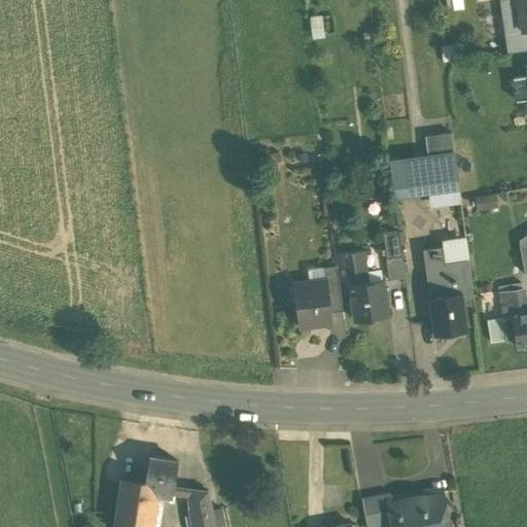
[(523,32),(518,0),(500,0),(505,34),(523,32)]
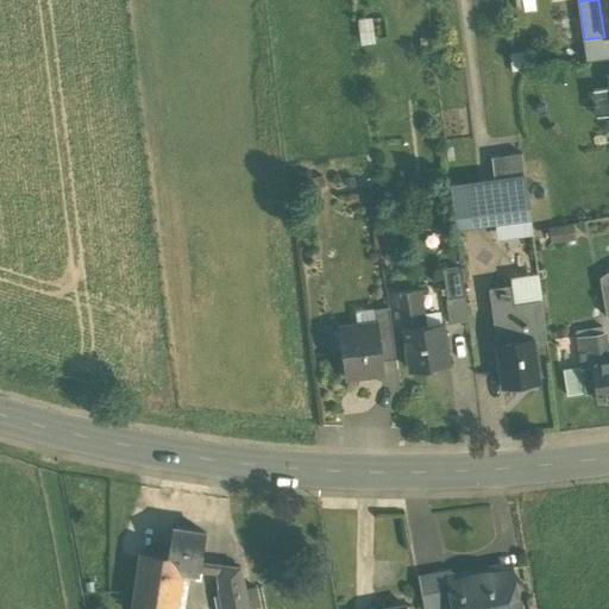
[(608,0),(598,0),(604,37),(608,36),(608,0)]
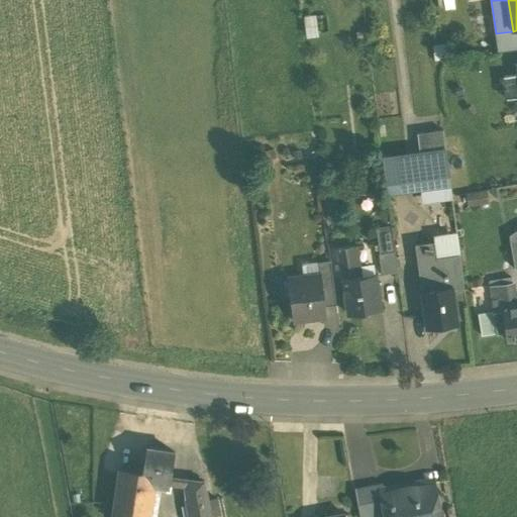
[(516,30),(513,31),(496,33),(499,54),(516,49),(516,30)]
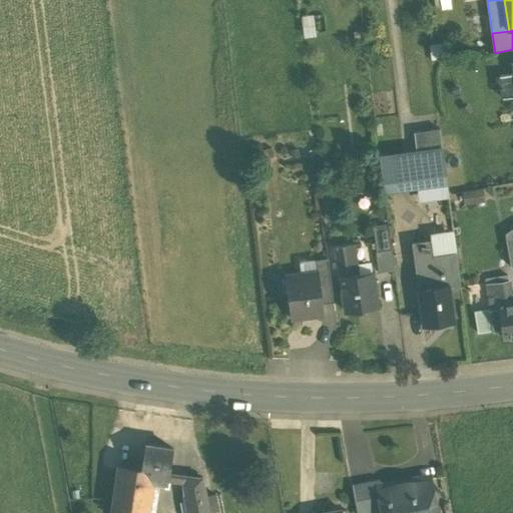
[(512,76),(500,79),(503,100),(512,98),(512,76)]
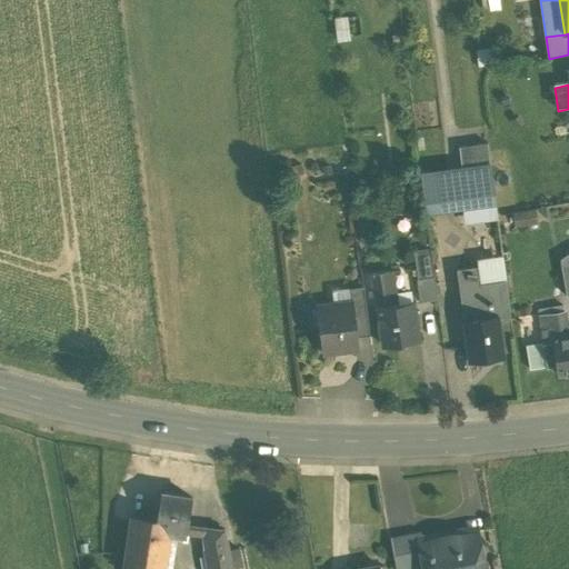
[(512,150),(489,155),(495,196),(513,193),(509,163),(537,158),(533,142),(511,146),(512,150)]
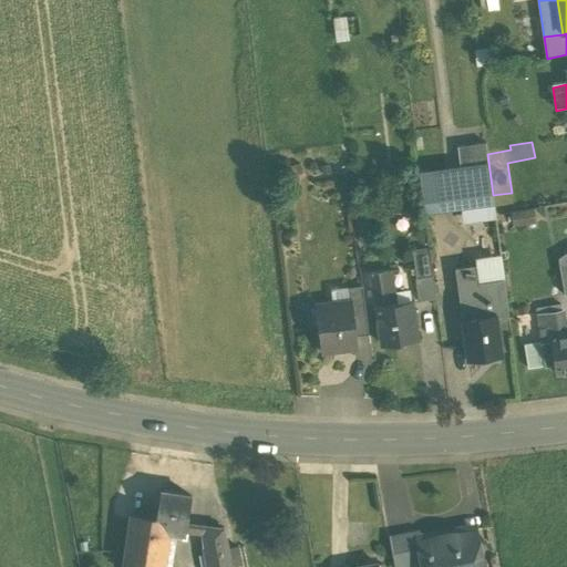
[(487,154),(447,160),(449,172),(488,166),(487,154)]
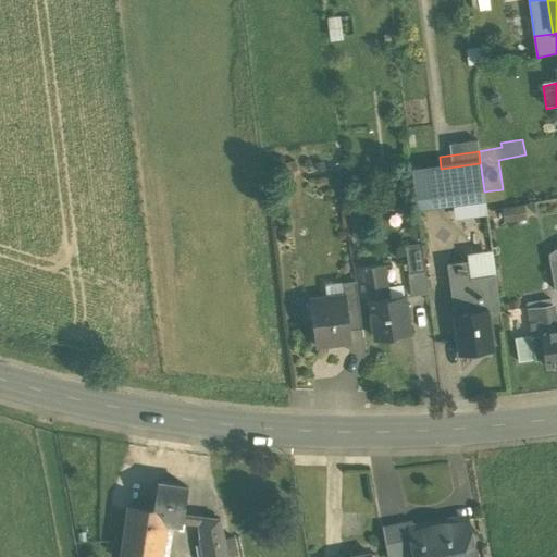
[(412,172),(411,172),(417,209),(459,203),(483,200),(484,200),(480,163),(441,169),(429,170),(412,172)]
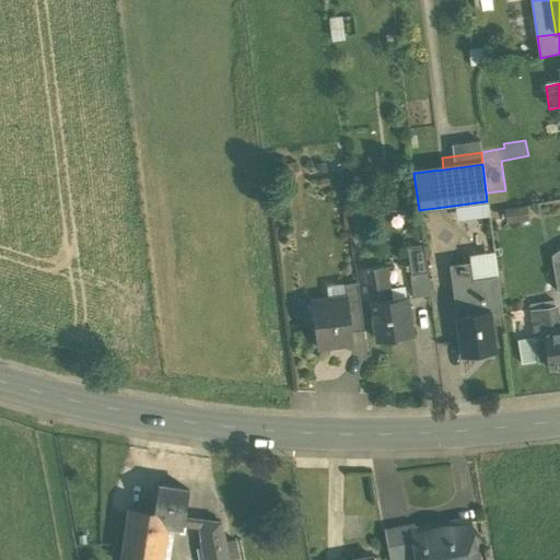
[(486,201),(462,205),(463,216),(488,212),(486,201)]
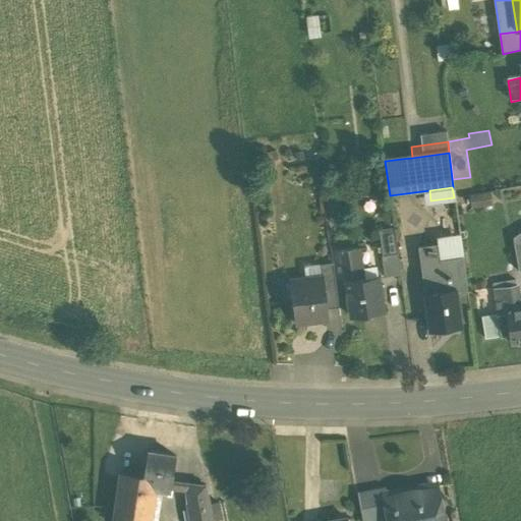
[(395,229),(379,231),(382,256),(398,254),(395,229)]
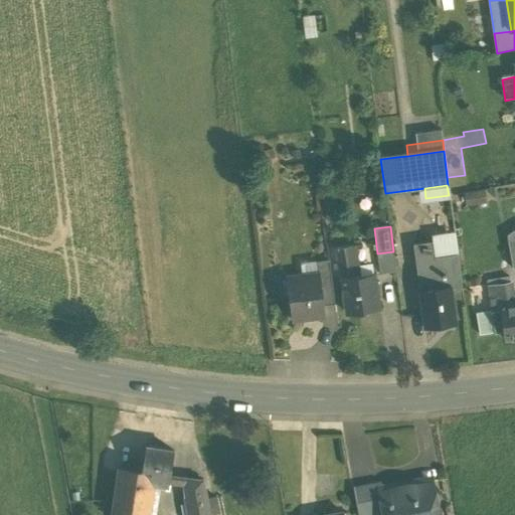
[(458,253),(435,258),(432,241),(412,243),(419,291),(451,287),(452,291),(462,290),(458,253)]
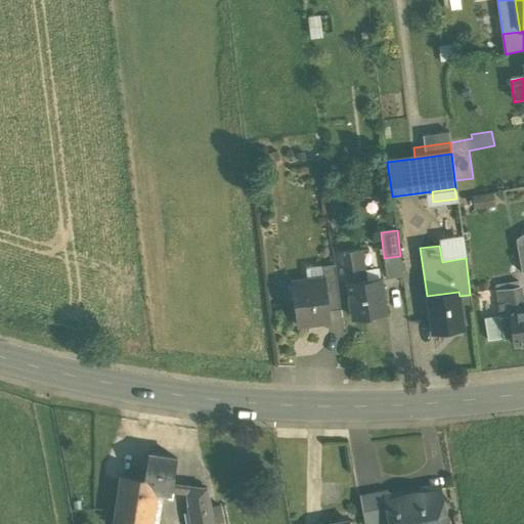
[(362,280),(358,251),(342,254),(352,317),(386,312),(381,278),(362,280)]
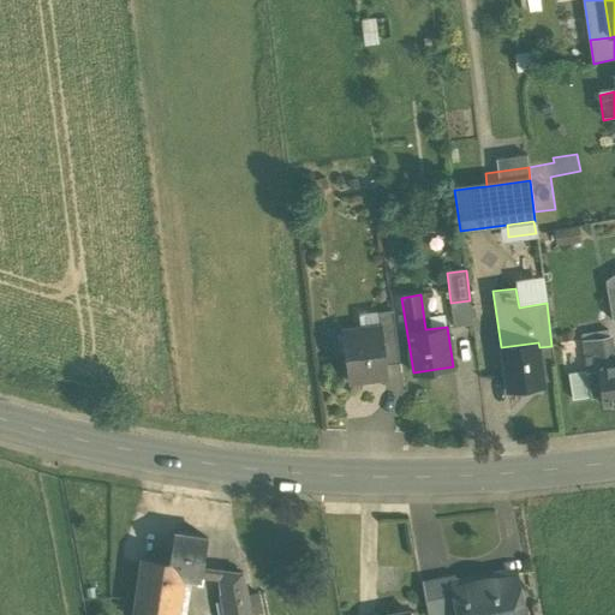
[(451,303),(449,303),(453,327),(473,324),(470,300),(451,303)]
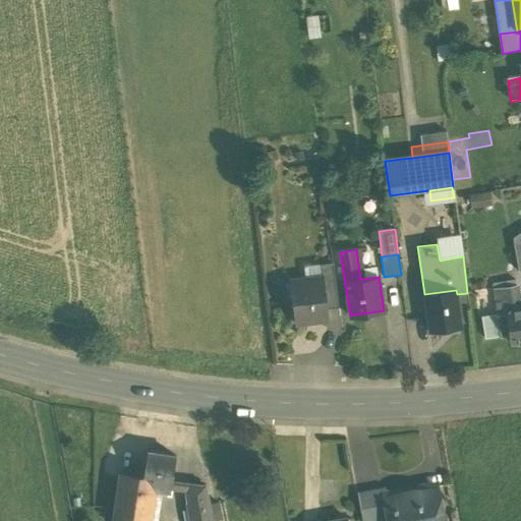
[(333,264),(319,265),(321,277),(323,277),(326,299),(338,298),(333,264)]
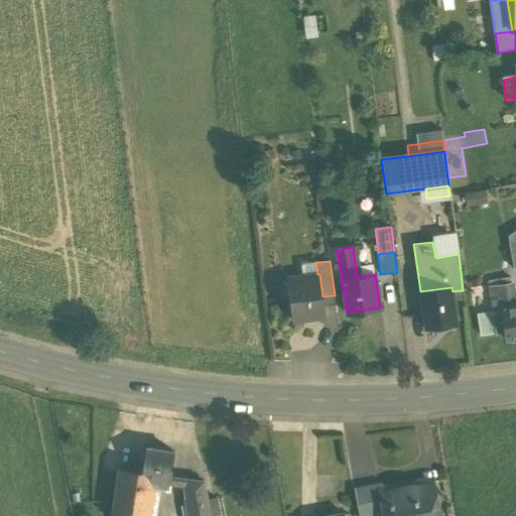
[(317,274),(287,278),(292,320),(325,316),(323,296),(319,274),(317,274)]
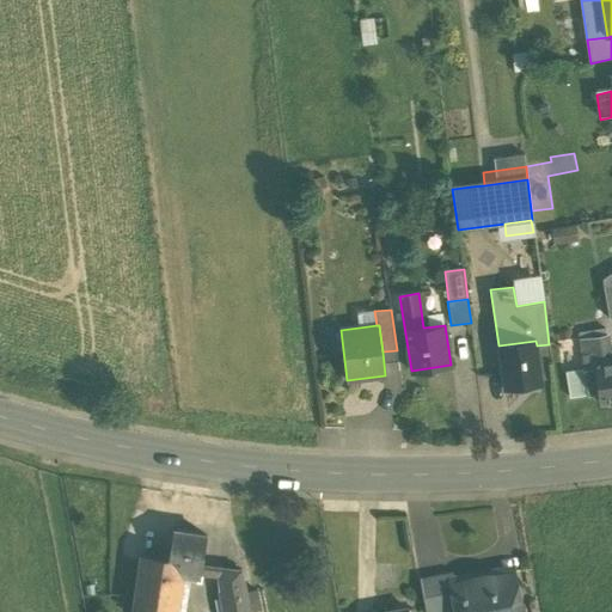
[(611,365),(607,337),(581,341),(586,371),(589,397),(601,395),(603,405),(611,403),(611,365)]
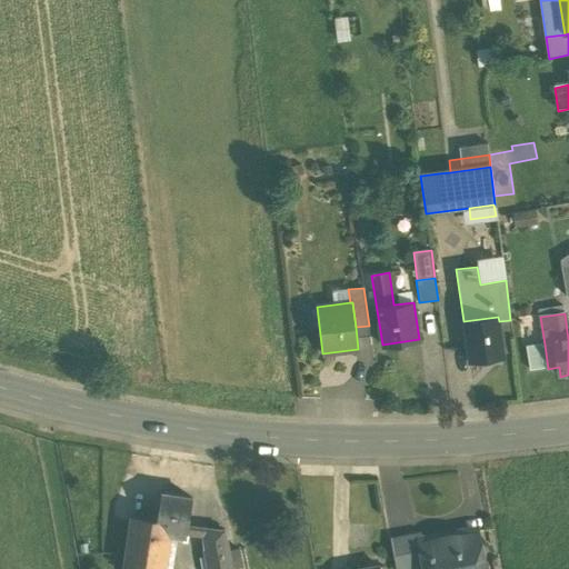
[(463,321),(462,321),(468,360),(470,359),(471,363),(489,361),(488,357),(503,355),(499,321),(498,317),(463,321)]
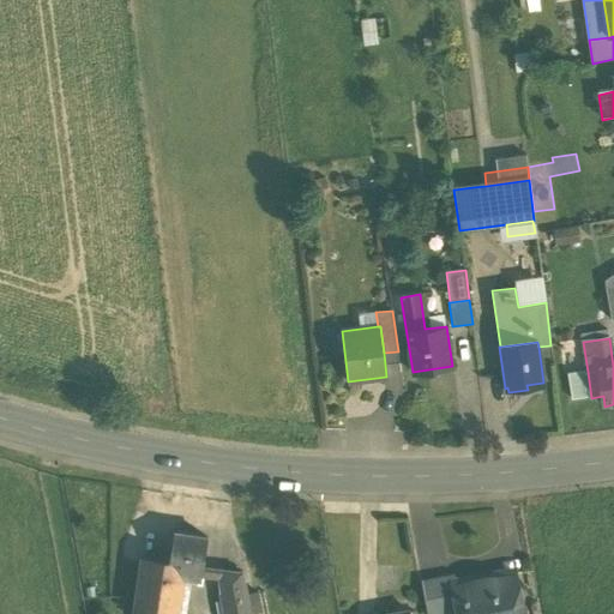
[(588,372),(569,374),(572,401),(591,398),(588,372)]
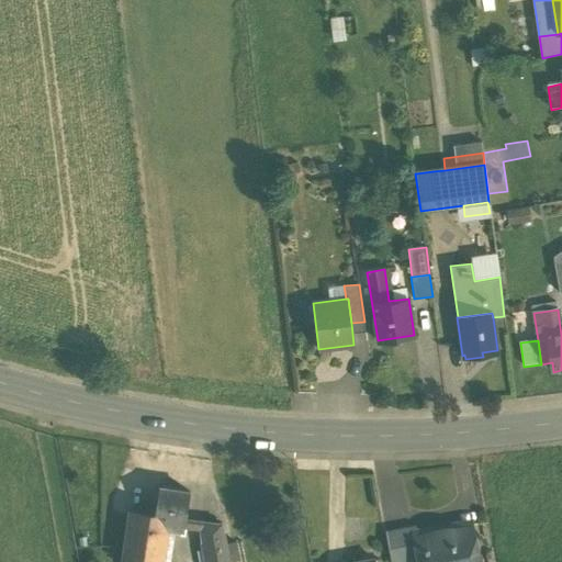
[(189,493),(159,487),(155,514),(152,532),(167,536),(168,526),(183,528),(189,493)]
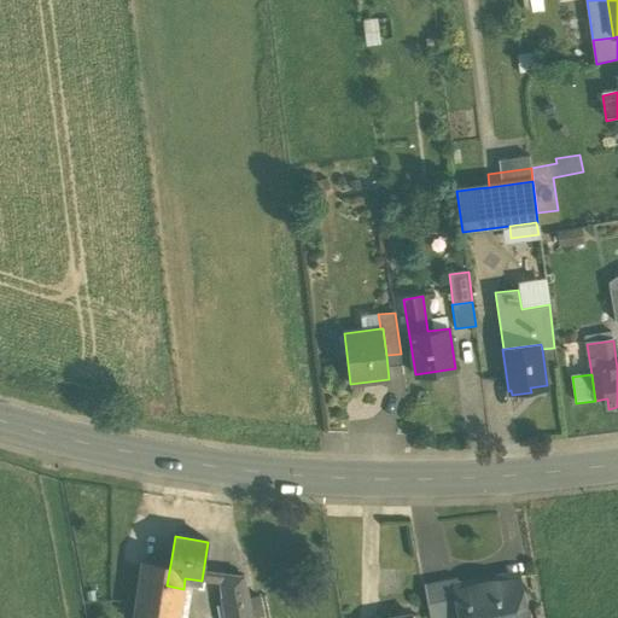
[(170,565),(141,560),(139,581),(167,586),(170,565)]
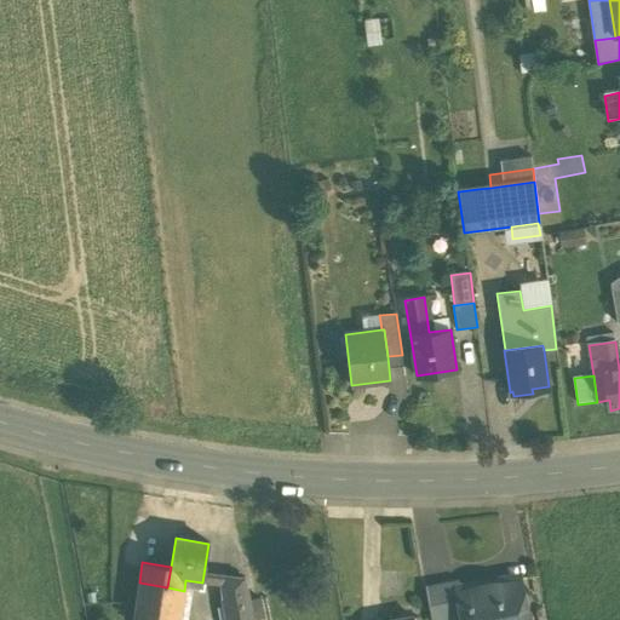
[(251,619),(244,578),(227,577),(224,595),(228,619),(251,619)]
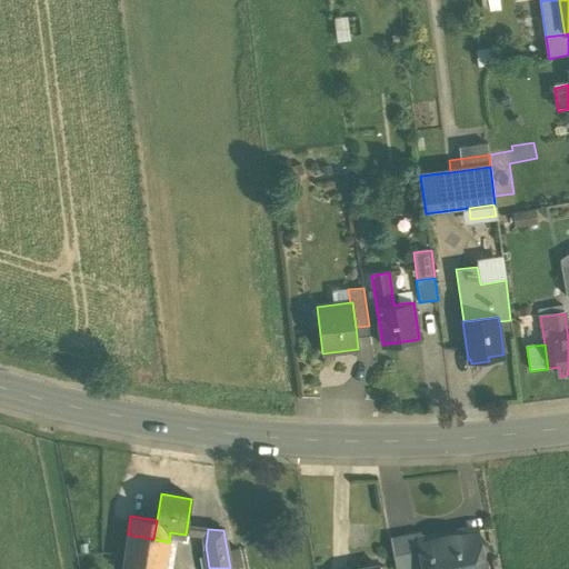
[(421,540),(420,541),(425,563),(425,568),(480,568),(473,530),(421,540)]
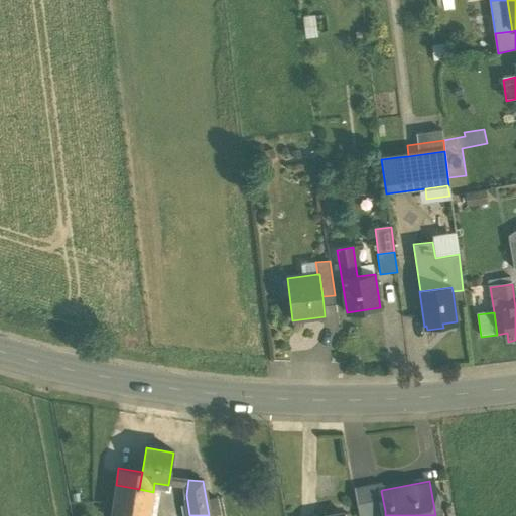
[(381,484),(354,489),(359,515),(361,515),(385,511),(381,491),(382,490),(381,484)]
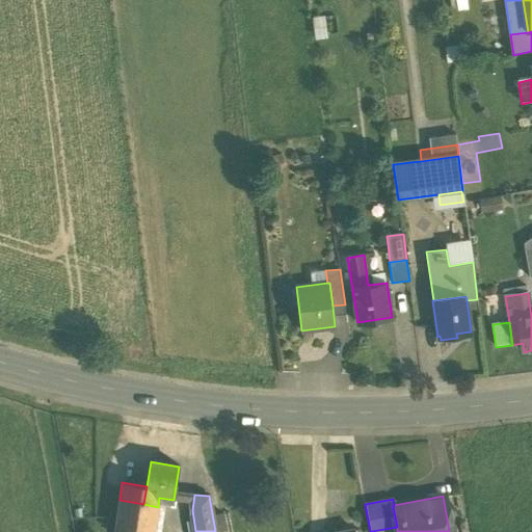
[(143,504),(120,500),(114,531),(154,531),(158,507),(143,504)]
